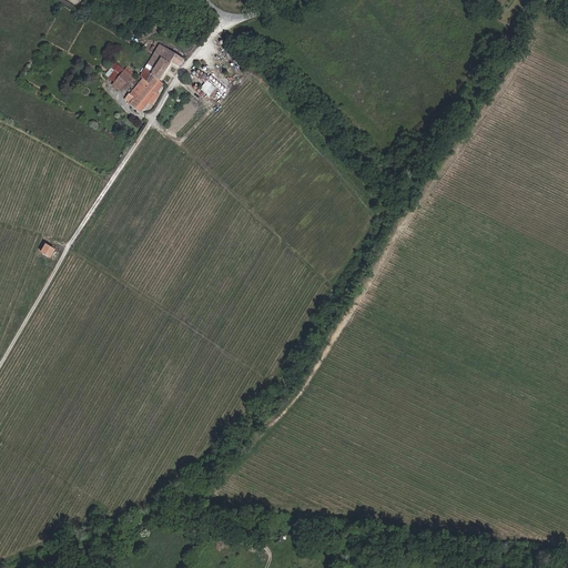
[(180,66),(184,59),(160,44),(153,54),(145,68),(152,71),(151,74),(159,81),(160,80),(171,60),(180,66)]
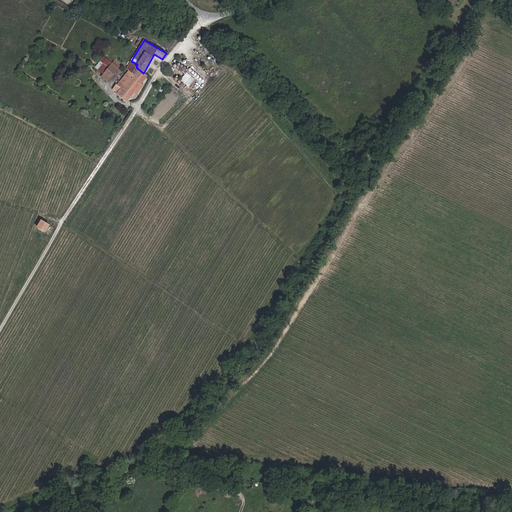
[(95,67),(103,74),(112,63),(103,57),(95,67)]
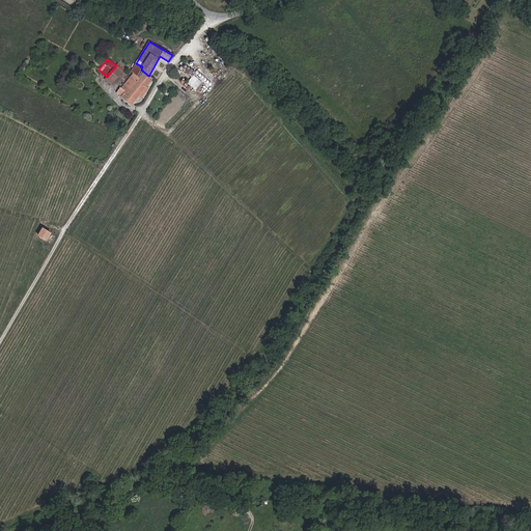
[(117,92),(132,103),(137,95),(138,94),(151,78),(148,76),(141,70),(142,66),(136,63),(131,72),(134,74),(121,88),(120,88),(117,92)]
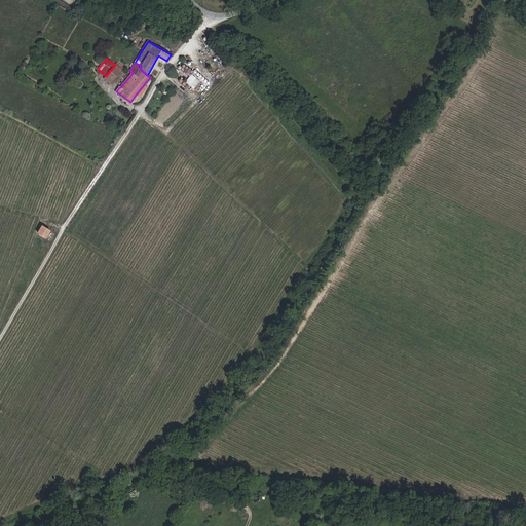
[(104,78),(110,83),(121,70),(115,65),(106,76),(104,78)]
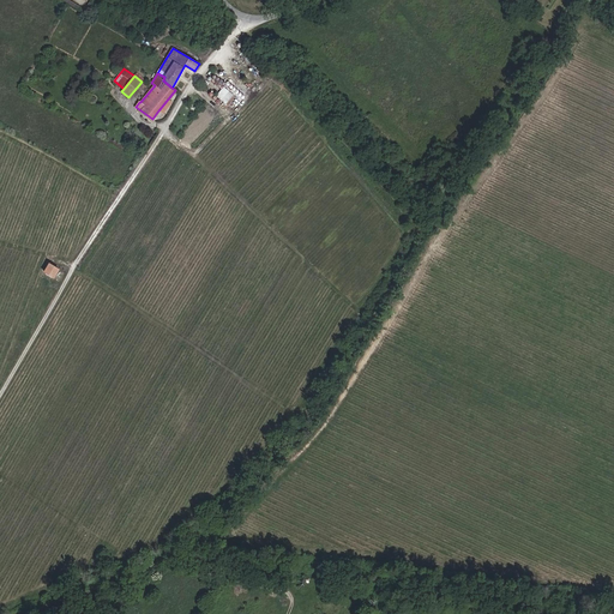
[(216,95),(227,104),(235,96),(224,86),(216,95)]
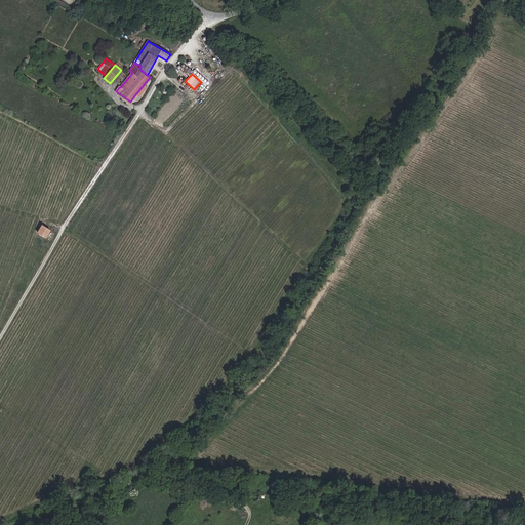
[(139,97),(148,87),(144,84),(136,93),(135,94),(139,97)]
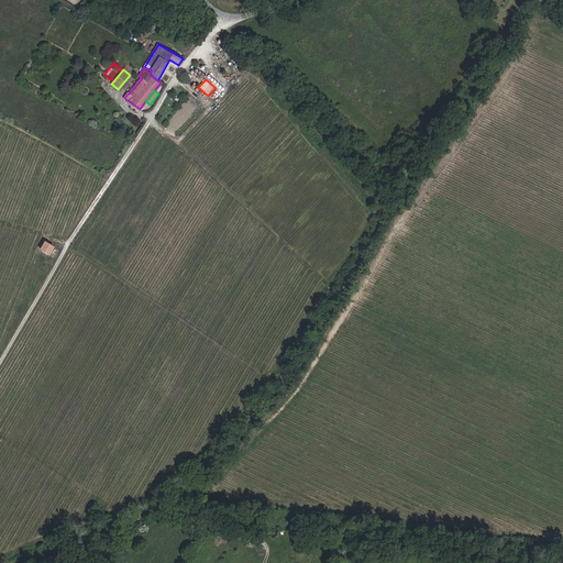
[(41,250),(50,255),(54,247),(45,242),(41,250)]
